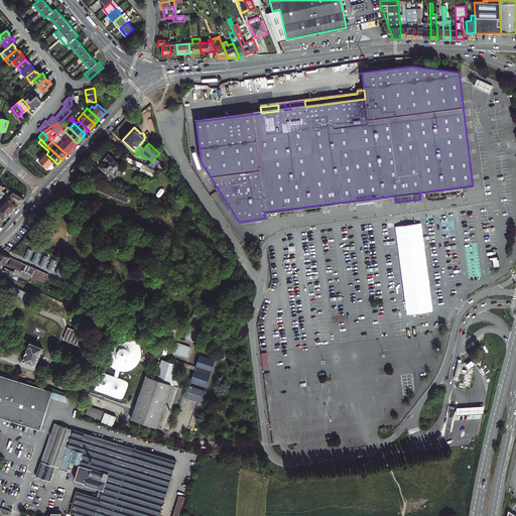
[(46,153),(39,161),(46,167),(53,160),(46,154),(46,153)]
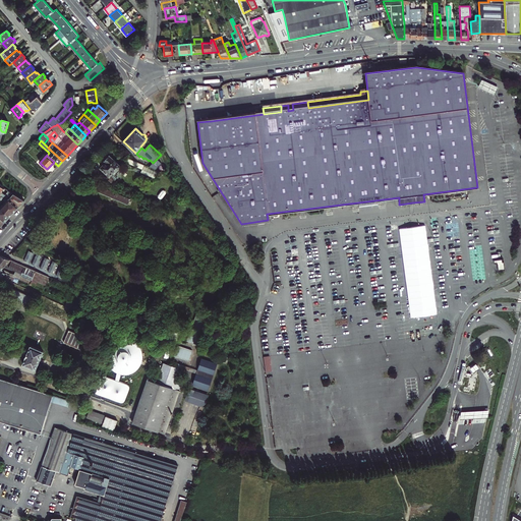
[(115,172),(120,166),(110,156),(109,157),(108,157),(107,158),(107,159),(106,160),(107,162),(106,163),(102,167),(110,175),(108,177),(112,181),(114,181),(118,176),(118,175),(115,172)]
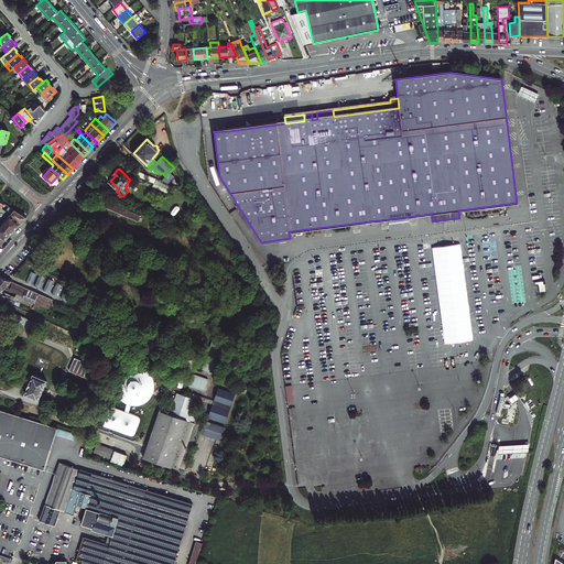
[(156,179),(154,177),(141,172),(138,171),(137,175),(154,183),(156,179)]
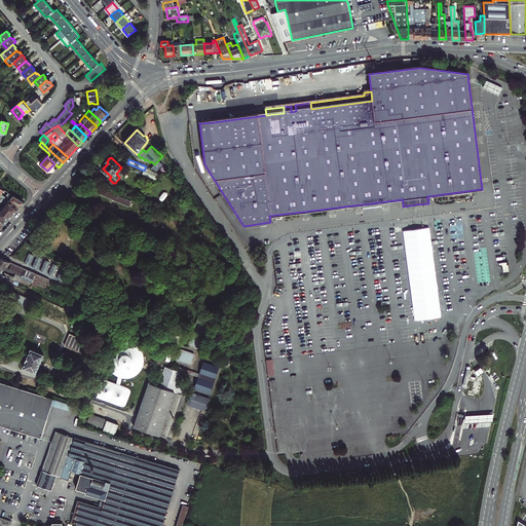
[(102,189),(100,194),(128,207),(130,201),(102,189)]
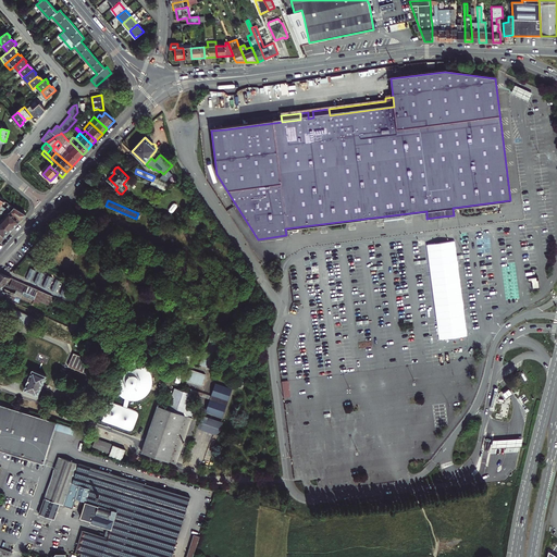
[(23,212),(9,203),(5,208),(7,209),(10,212),(20,221),(26,214),(23,212)]
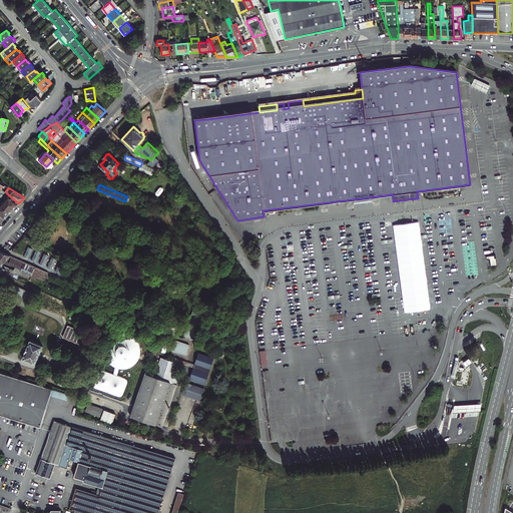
[(0,204),(9,213),(18,203),(9,195),(6,192),(5,191),(1,189),(0,190),(0,199),(3,202),(0,204)]
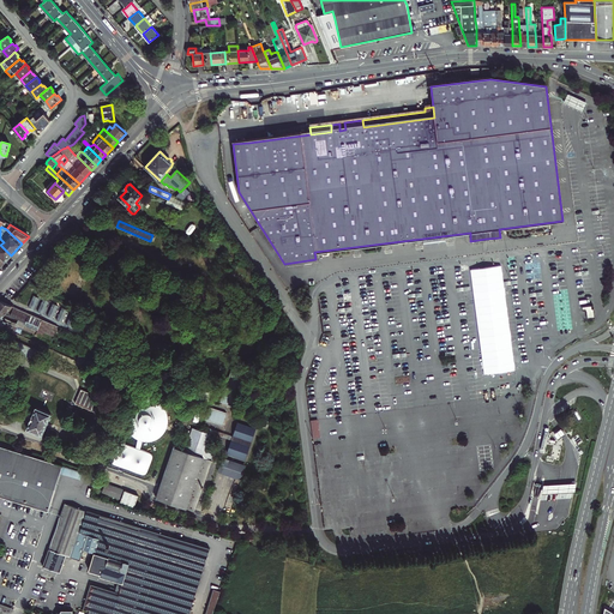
[(0,266),(11,256),(0,245),(0,266)]
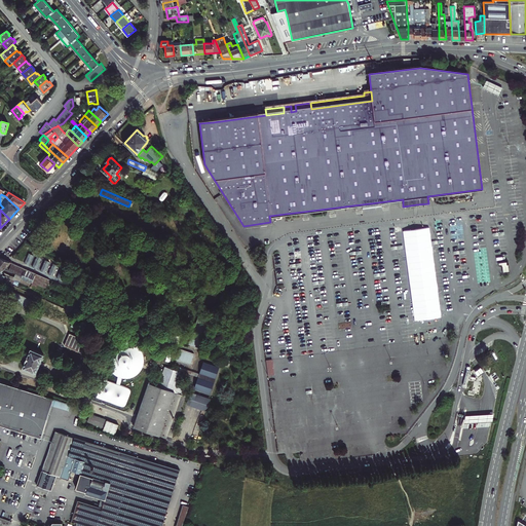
[(0,280),(8,284),(9,282),(13,283),(13,282),(15,283),(16,282),(45,294),(51,282),(6,261),(4,260),(0,259),(0,280)]
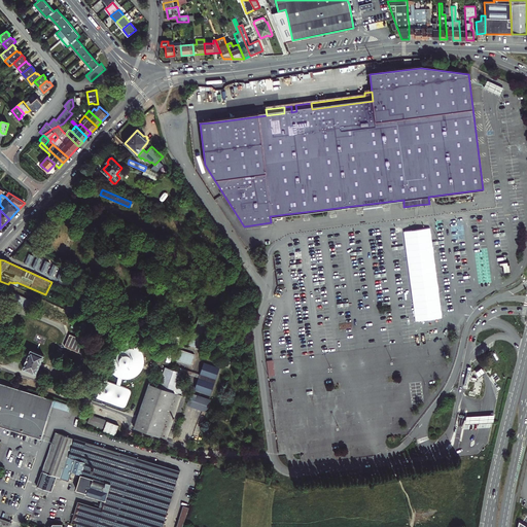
[(30,310),(34,302),(15,294),(12,302),(30,310)]
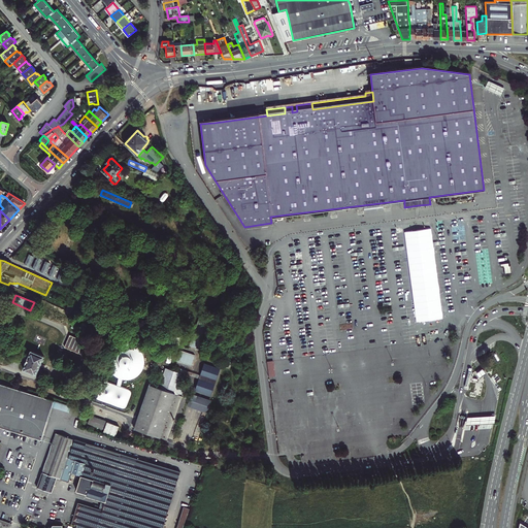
[(60,323),(66,326),(69,319),(46,309),(43,317),(60,323)]
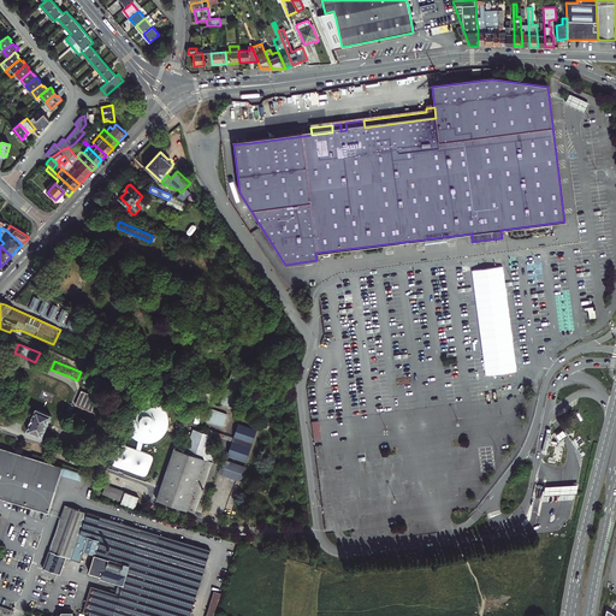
[(99,398),(78,390),(77,391),(71,404),(93,414),(99,398)]
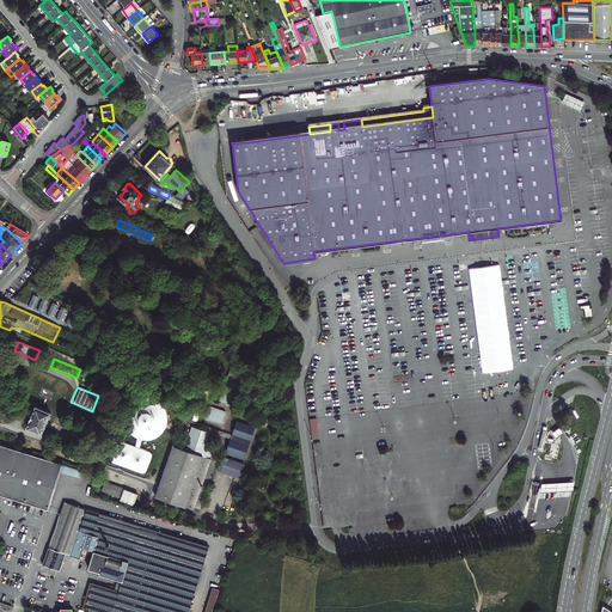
[(161,434),(165,428),(166,422),(166,416),(164,410),(160,404),(154,401),(147,399),(141,401),(135,404),(130,409),(128,415),(128,421),(129,427),(133,433),(138,436),(135,446),(122,441),(121,441),(120,441),(118,442),(111,459),(111,460),(112,461),(114,463),(141,472),(142,473),(145,472),(146,471),(152,457),(152,454),(151,452),(150,451),(141,448),(144,439),(150,439),(155,438),(161,434)]
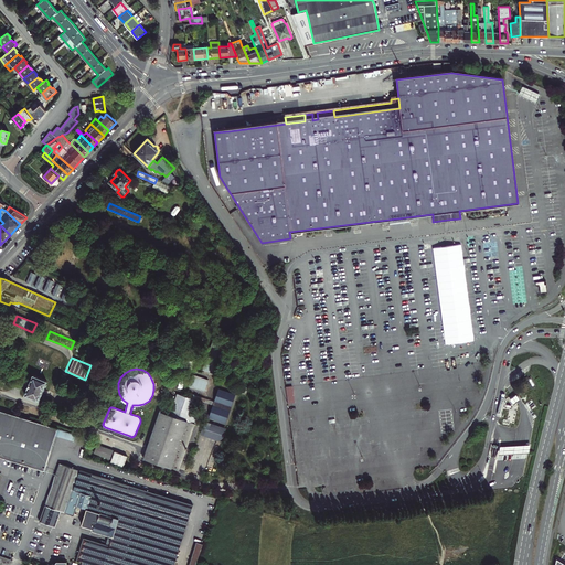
[(192,374),(189,385),(204,391),(208,380),(192,374)]
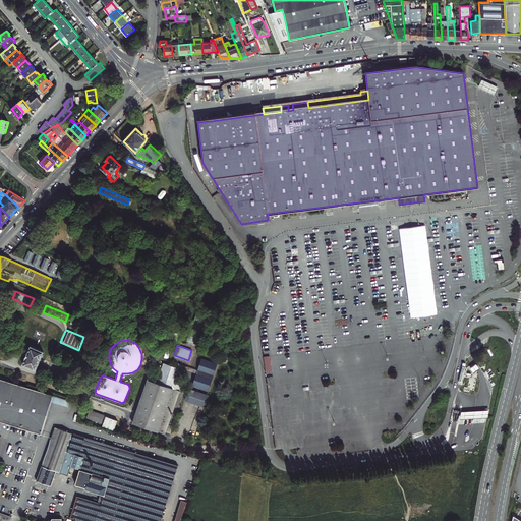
[(41,359),(43,352),(31,347),(22,365),(36,371),(39,364),(41,359)]
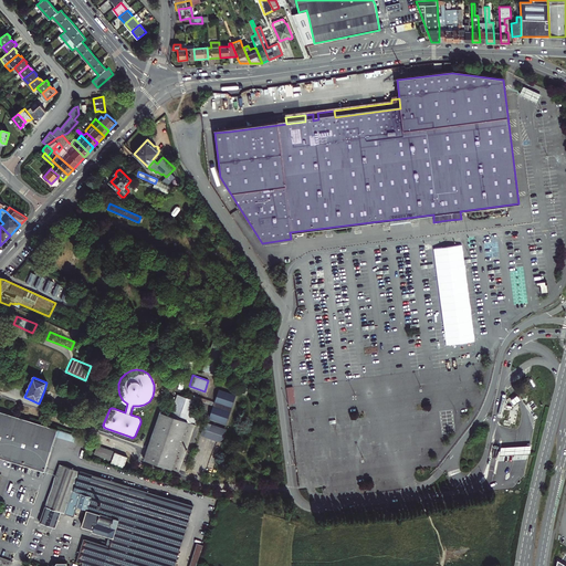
[(212,405),(208,417),(224,422),(234,395),(218,389),(213,401),(212,405)]
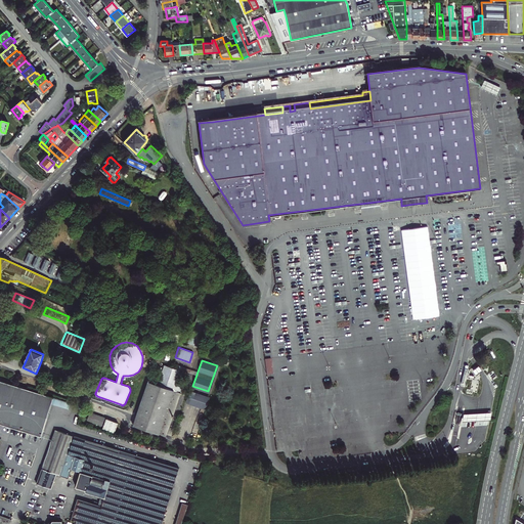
[(177,364),(175,369),(179,372),(180,368),(197,375),(198,372),(177,364)]
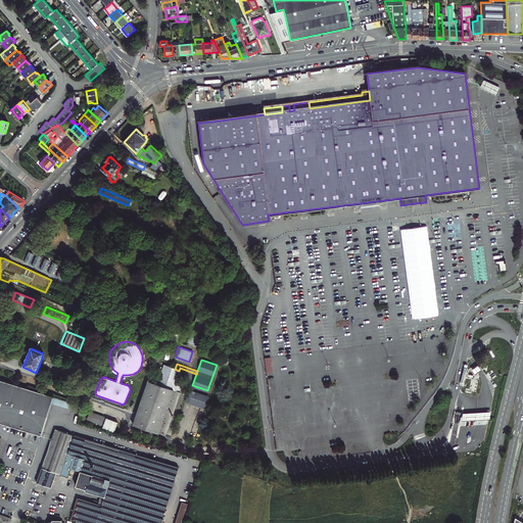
[(150,383),(135,427),(167,438),(182,394),(181,393),(183,388),(176,385),(181,371),(179,371),(175,369),(164,366),(157,386),(150,383)]
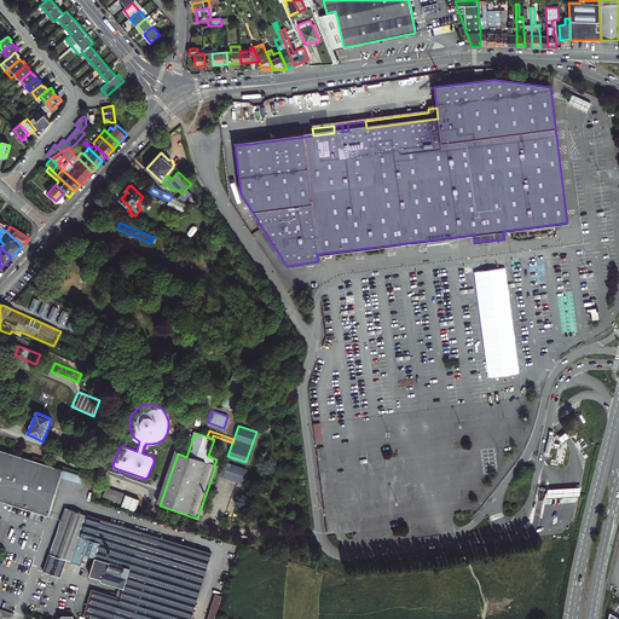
[(34,461),(39,450),(29,446),(25,457),(34,461)]
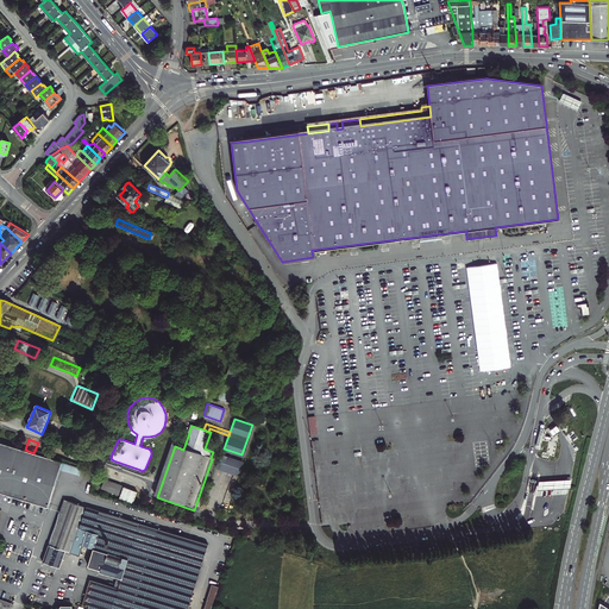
[(0,482),(2,483),(0,487),(0,493),(52,507),(63,472),(66,464),(51,460),(0,444),(0,482)]
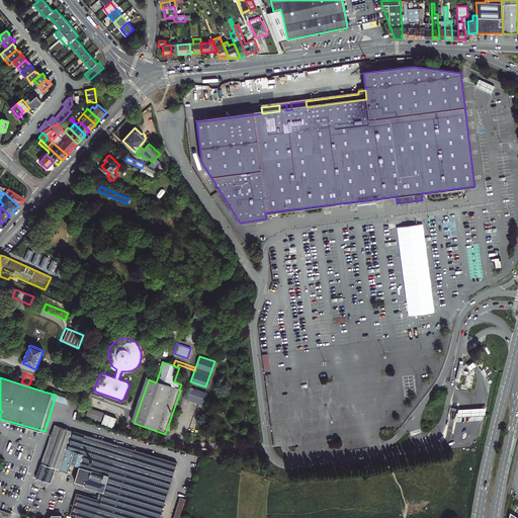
[(187,385),(183,399),(203,405),(207,392),(187,385)]
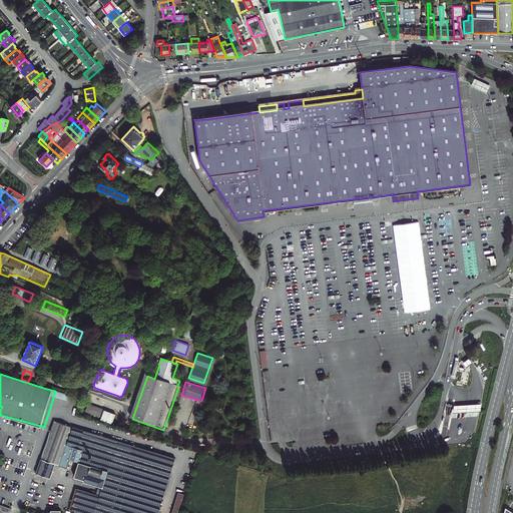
[(72,396),(55,391),(53,398),(70,403),(72,396)]
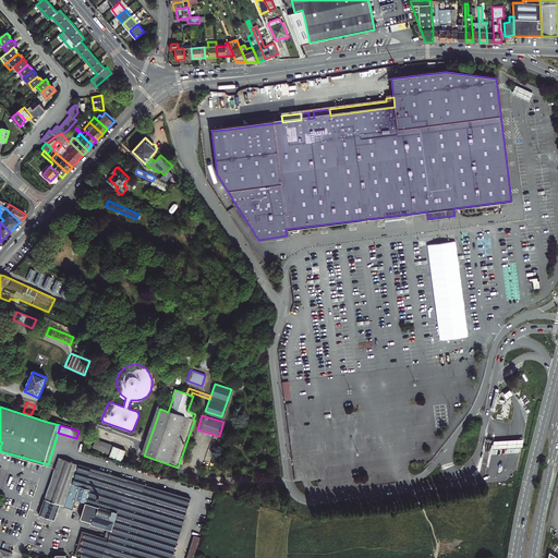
[(524,446),(524,437),(495,439),(494,448),(524,446)]
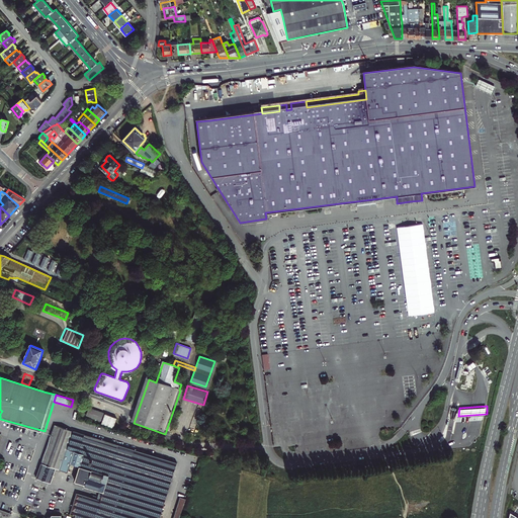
[(103,414),(88,409),(86,416),(101,422),(103,414)]
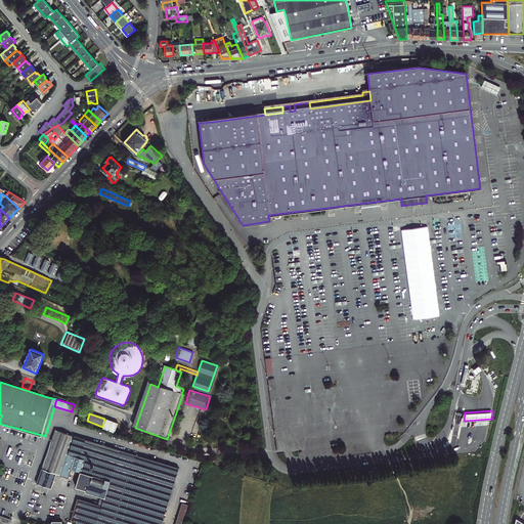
[(118,424),(106,420),(102,430),(114,434),(118,424)]
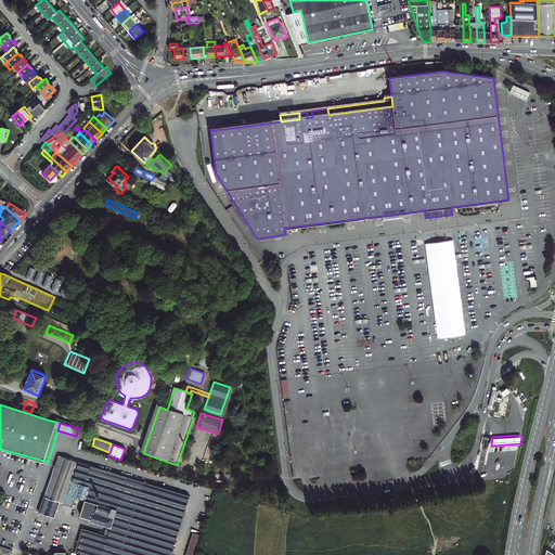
[(78,463),(59,456),(44,498),(60,503),(64,504),(78,463)]
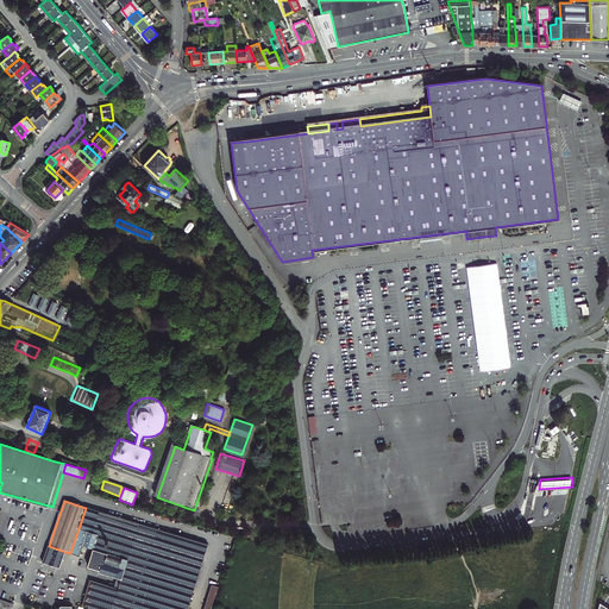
[(190,540),(120,519),(101,513),(86,508),(70,553),(80,557),(81,553),(92,557),(88,567),(100,571),(99,573),(120,579),(119,586),(118,589),(96,583),(90,582),(89,583),(82,606),(88,606),(88,608),(81,608),(187,608),(188,604),(198,575),(207,545),(190,540)]
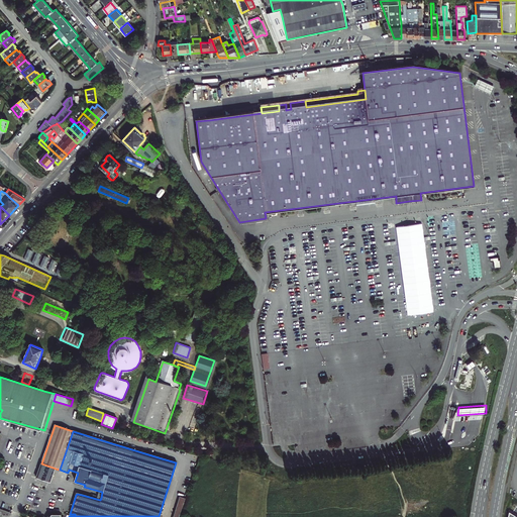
[(50,484),(56,469),(41,463),(38,473),(36,479),(50,484)]
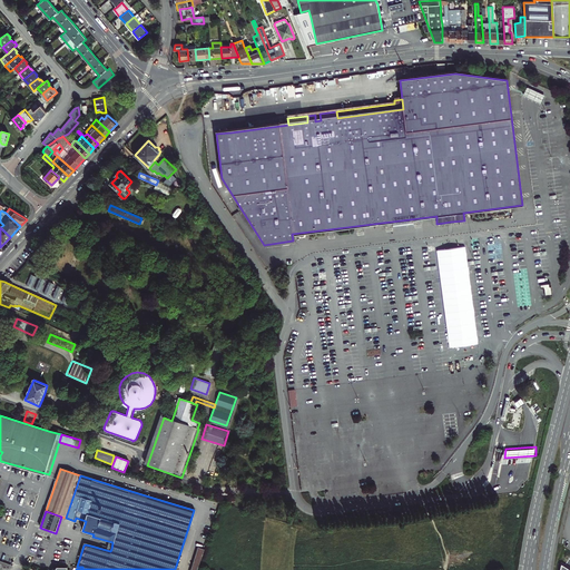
[(198,549),(190,569),(196,569),(198,564),(204,550),(198,549)]
